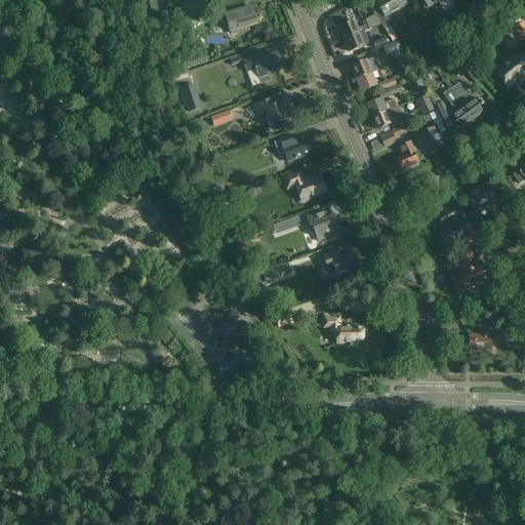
[(403,0),(378,0),(376,1),(381,10),(376,13),(385,28),(390,26),(385,16),(406,5),(403,0)]
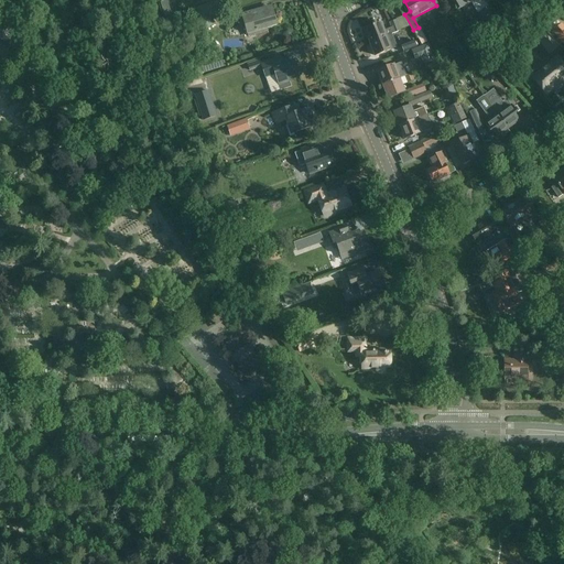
[(476,0),(475,0),(453,0),(458,10),(476,0)]
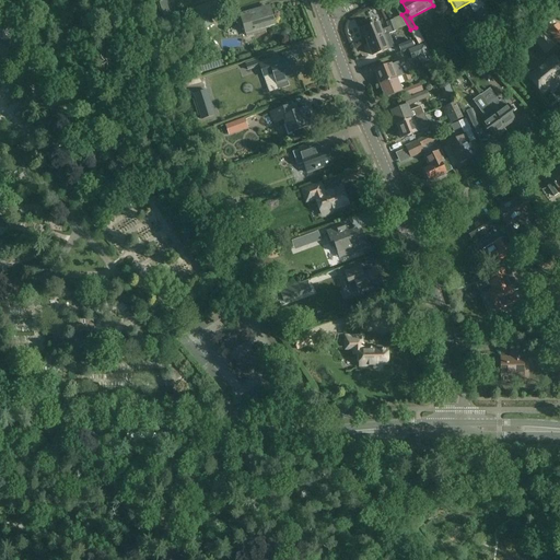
[(167,7),(161,9),(164,15),(171,13),(167,7)]
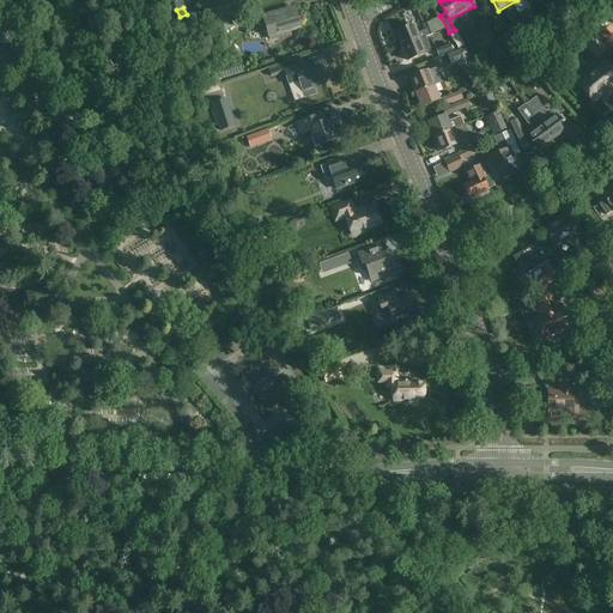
[(533,7),(522,13),(535,37),(546,31),(533,7)]
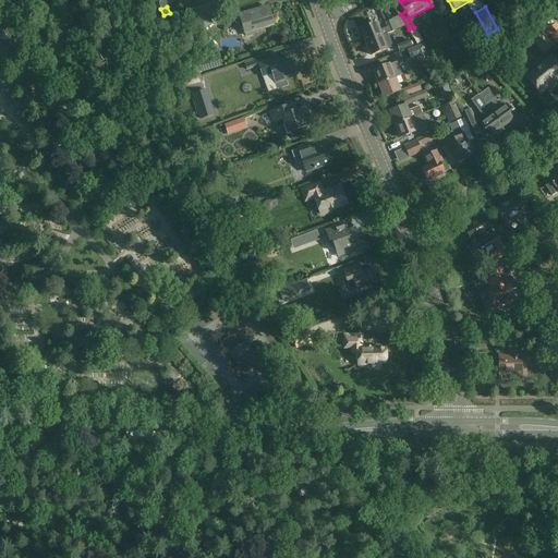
[(256,12),(255,10),(240,14),(244,33),(274,25),(269,9),(256,12)]
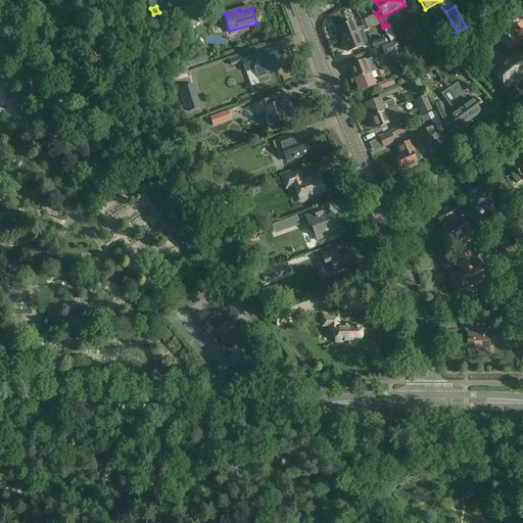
[(199,21),(195,14),(192,10),(182,16),(190,28),(199,21)]
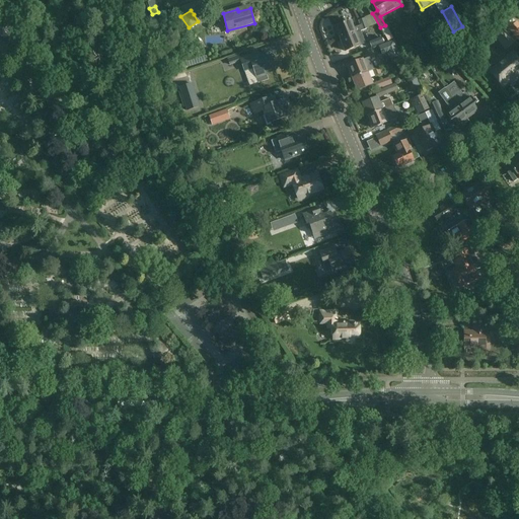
[(360,25),(353,28),(350,21),(336,26),(337,28),(335,28),(337,33),(339,32),(341,39),(355,33),(362,30),(368,28),(365,18),(358,20),(360,25)]
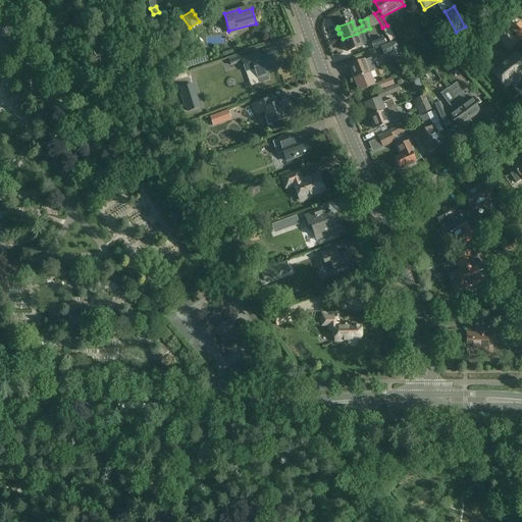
[(521,22),(520,20),(517,22),(511,29),(521,41),(521,40),(521,22)]
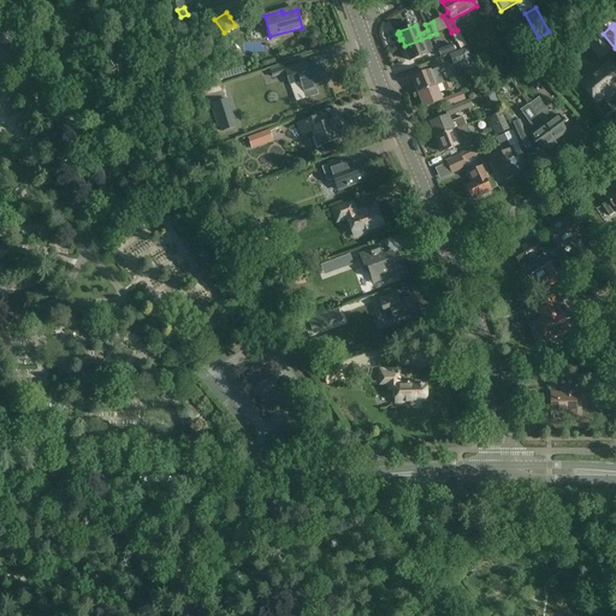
[(597,34),(586,41),(600,58),(610,51),(597,34)]
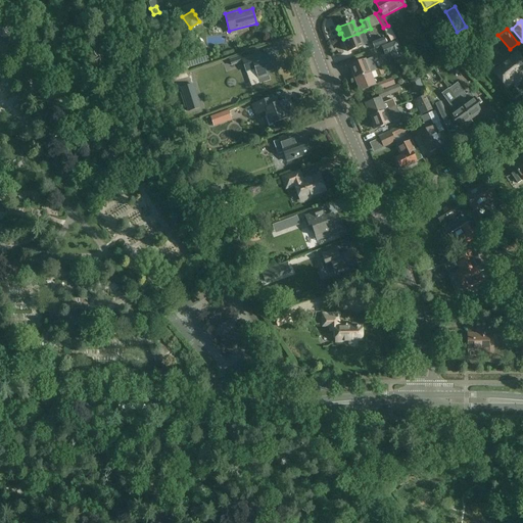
[(358,34),(343,39),(343,40),(342,41),(344,46),(345,45),(348,51),(363,46),(358,34)]
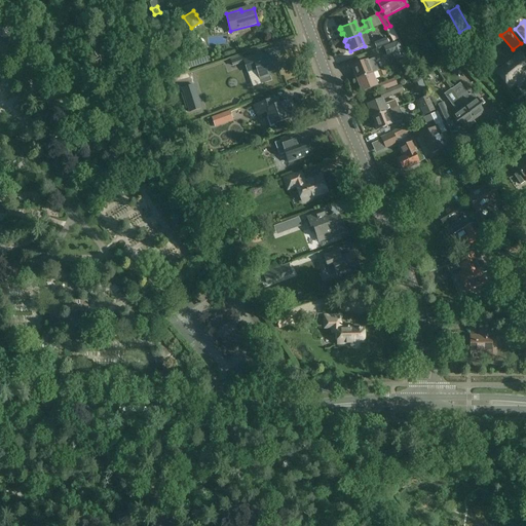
[(388,43),(385,37),(373,42),(376,48),(388,43)]
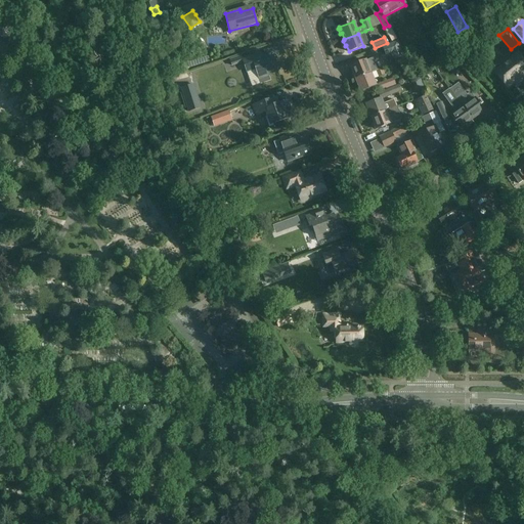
[(398,41),(383,47),(386,56),(402,50),(398,41)]
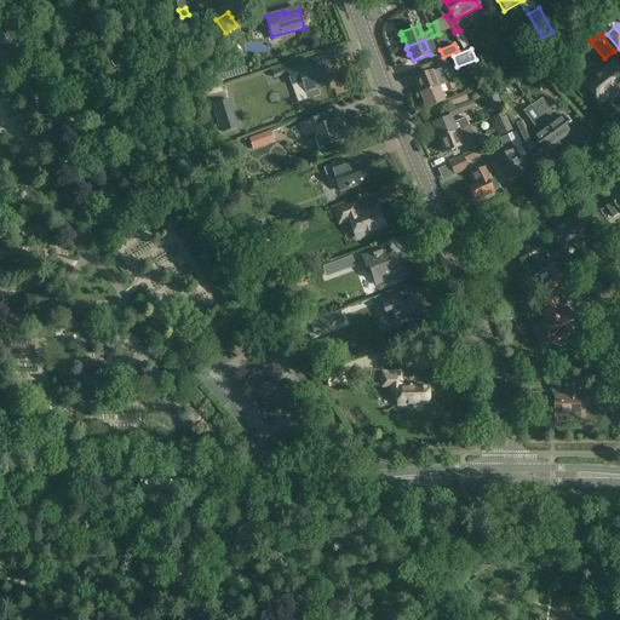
[(303,81),(306,93),(309,99),(320,96),(316,86),(328,82),(323,67),(310,72),(308,63),(287,70),(286,65),(271,70),(274,79),(273,79),(274,82),(279,81),(277,78),(288,74),(292,85),(303,81)]
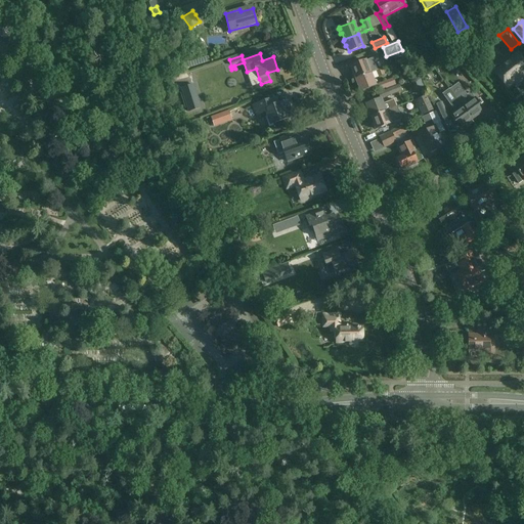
[(523,59),(518,53),(494,72),(507,87),(514,82),(517,85),(523,79),(523,74),(523,73),(523,59)]
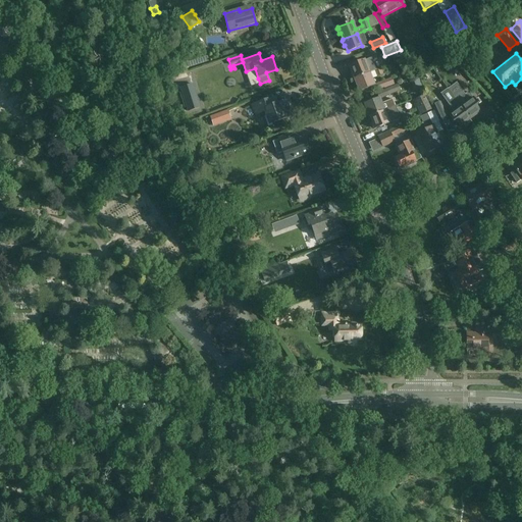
[(452,72),(457,67),(450,58),(445,62),(452,72)]
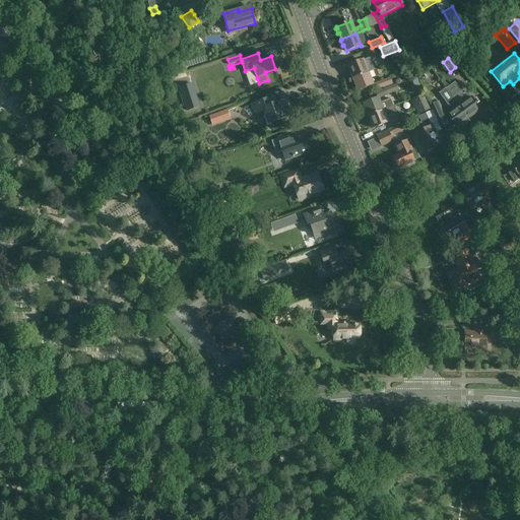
[(351,79),(368,72),(363,60),(348,66),(350,72),(349,72),(351,79)]
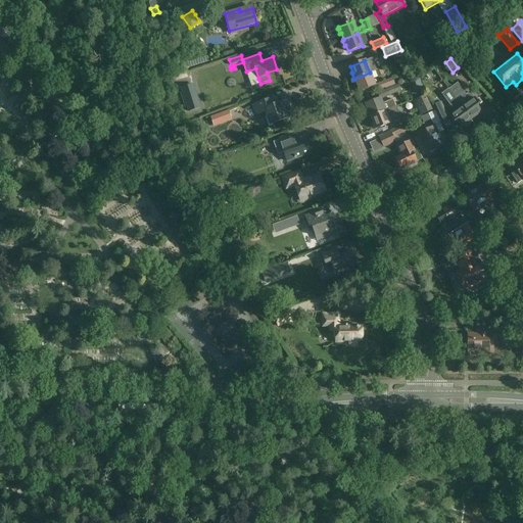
[(386,66),(375,70),(377,77),(387,73),(385,67),(387,67),(386,66)]
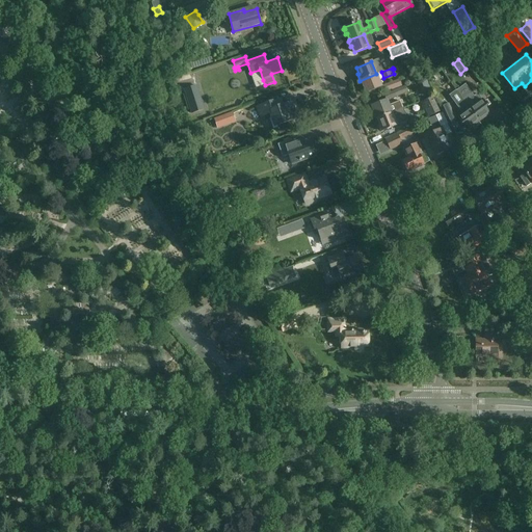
[(376,74),(360,81),(363,87),(364,86),(366,92),(381,86),(376,74)]
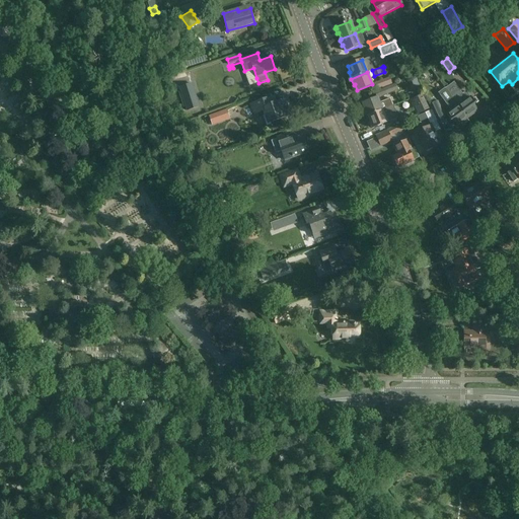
[(374,90),(392,84),(390,78),(372,84),(374,90)]
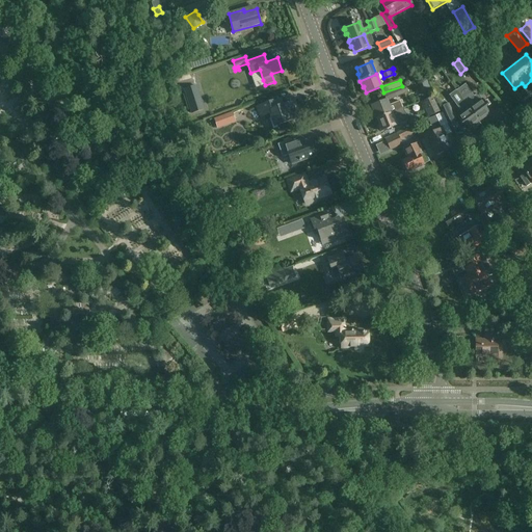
[(454,83),(446,86),(452,102),(460,99),(454,83)]
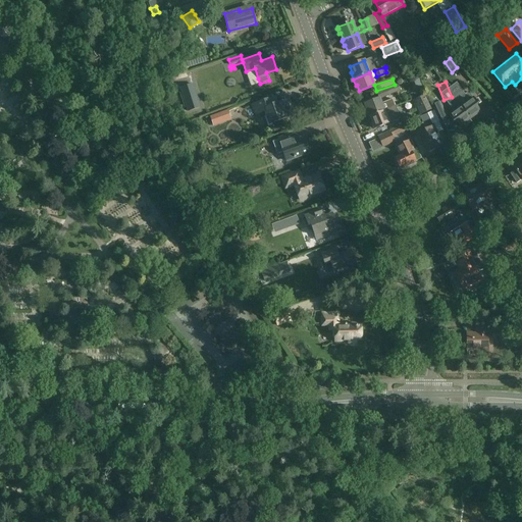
[(193,84),(180,88),(188,112),(201,108),(193,84)]
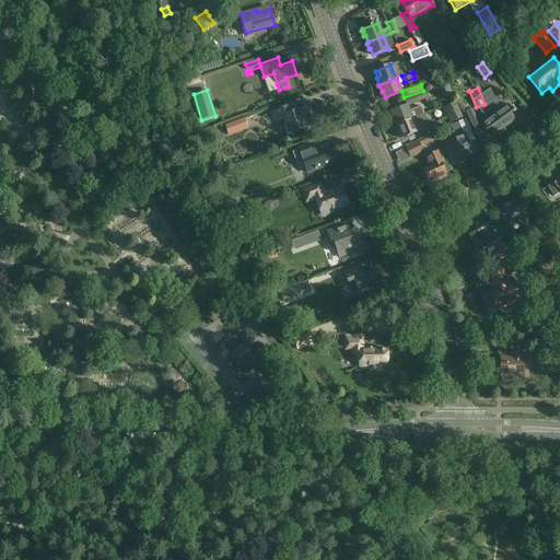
[(415,94),(418,102),(430,96),(427,90),(415,94)]
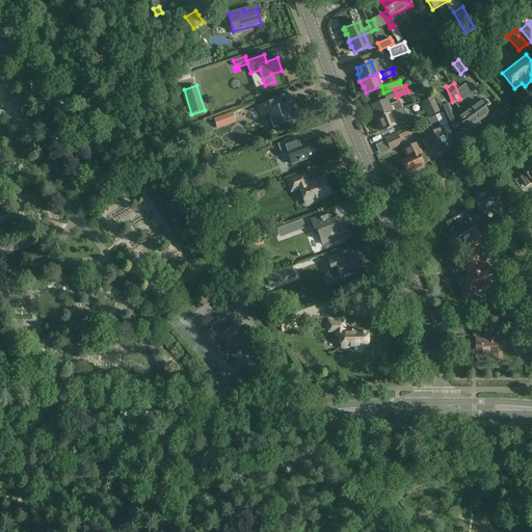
[(462,98),(464,101),(479,121),(489,113),(485,108),(487,106),(478,94),(474,97),(471,91),(462,98)]
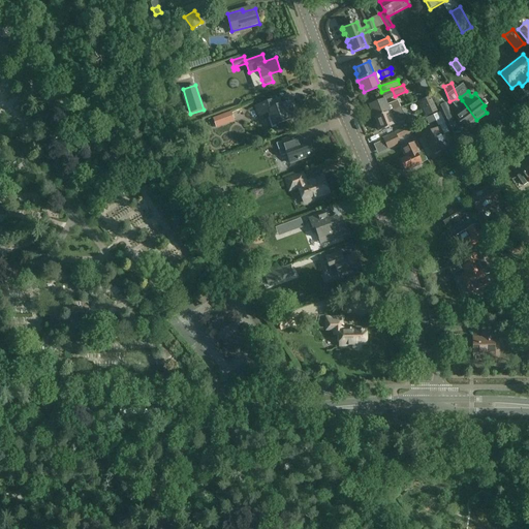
[(373,119),(390,112),(384,99),(370,105),(372,112),(371,113),(373,119)]
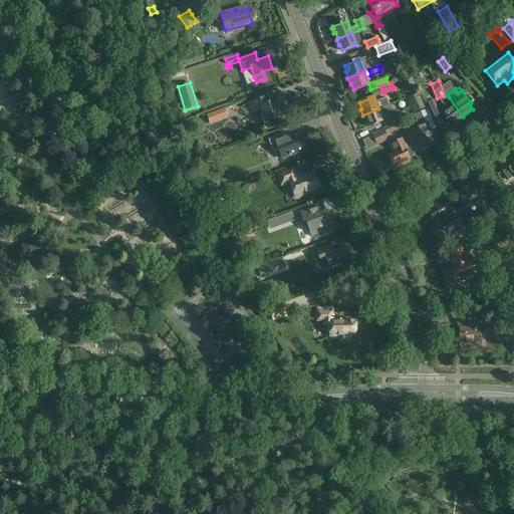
[(248,103),(252,112),(261,109),(265,121),(289,112),(284,97),(267,104),(265,97),(248,103)]
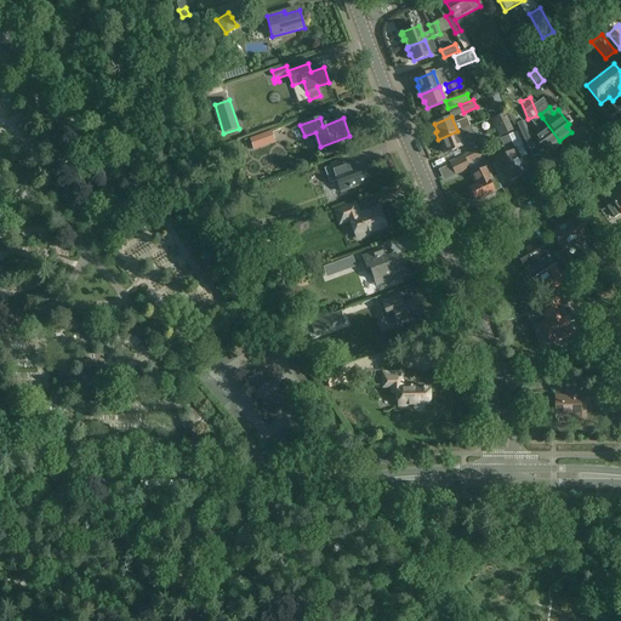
[(559,141),(542,118),(534,124),(541,134),(535,137),(540,144),(542,143),(548,151),(552,147),(554,151),(562,144),(559,142),(559,141)]
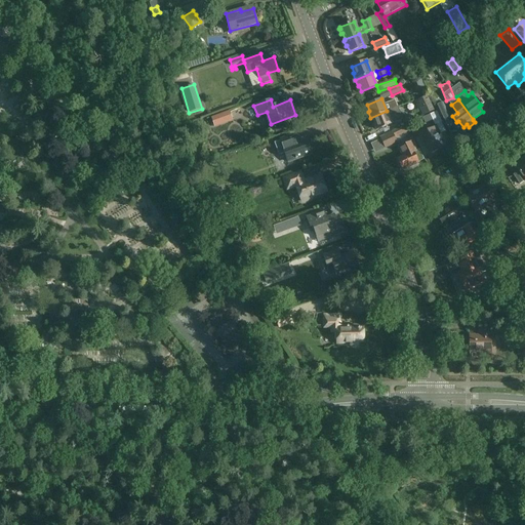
[(422,114),(434,109),(431,102),(419,108),(422,114)]
